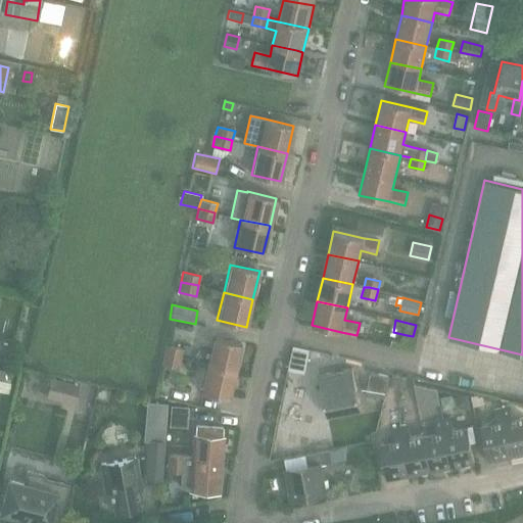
[(214,337),(206,365),(235,371),(242,343),(214,337)]
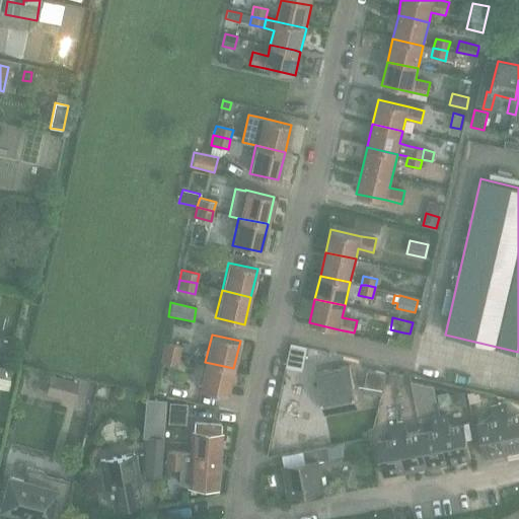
[(165,342),(162,352),(178,356),(181,346),(165,342)]
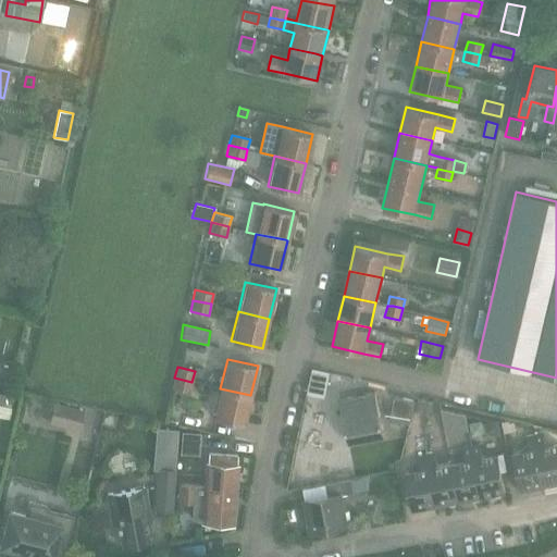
[(189,392),(192,382),(174,378),(171,387),(189,392)]
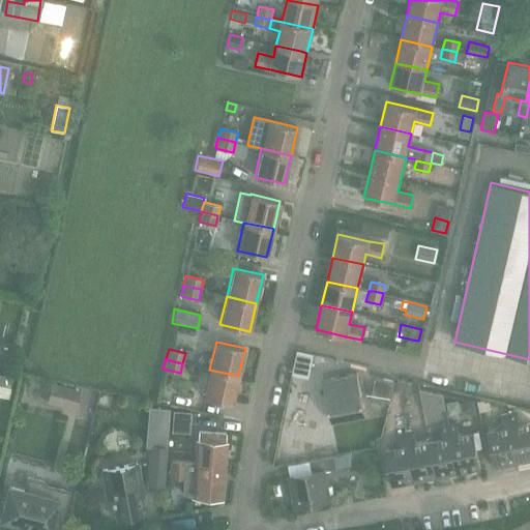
[(232,405),(238,376),(209,370),(203,398),(232,405)]
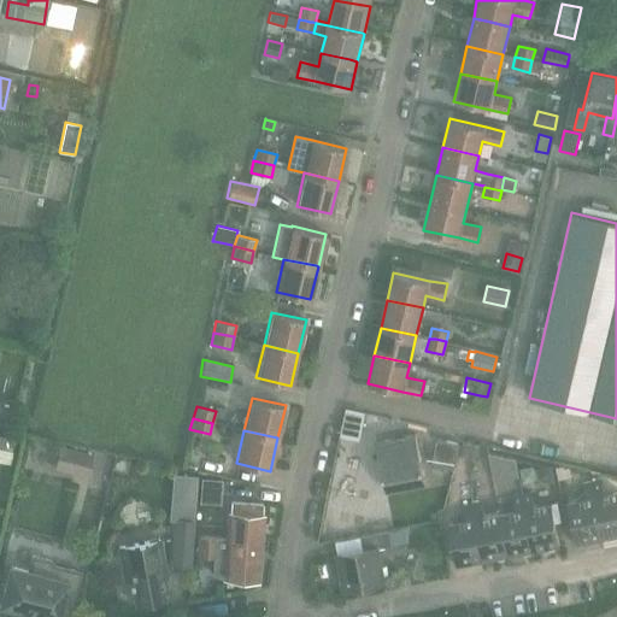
[(374,482),(383,480),(386,492),(424,485),(415,434),(375,441),(378,460),(370,463),(366,468),(369,477),(374,482)]
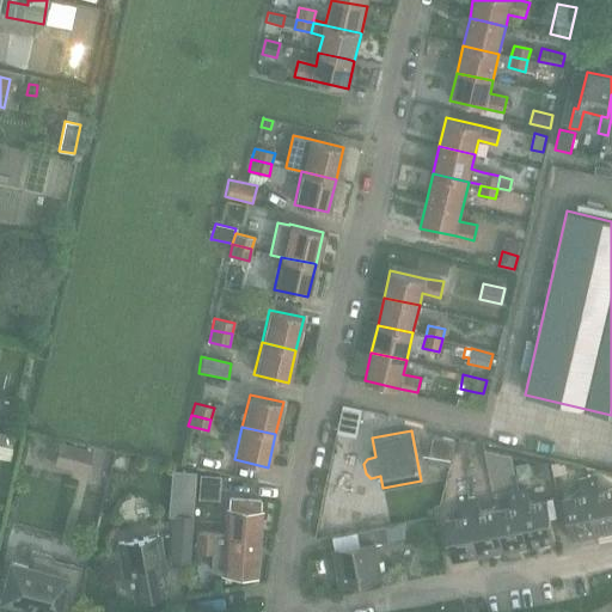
[(0,432),(0,445),(12,448),(14,436),(0,432)]
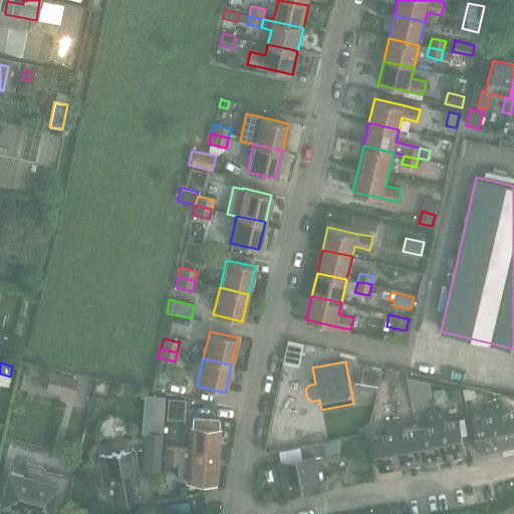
[(377,393),(380,379),(382,371),(364,366),(359,389),(377,393)]
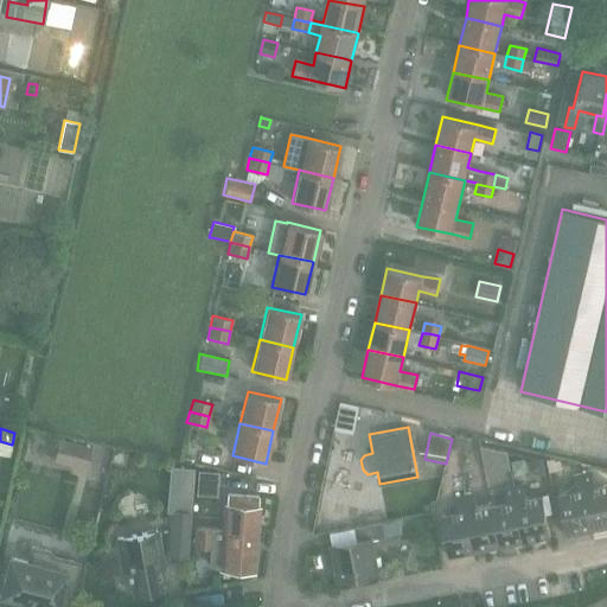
[(455,433),(452,447),(462,449),(466,435),(455,433)]
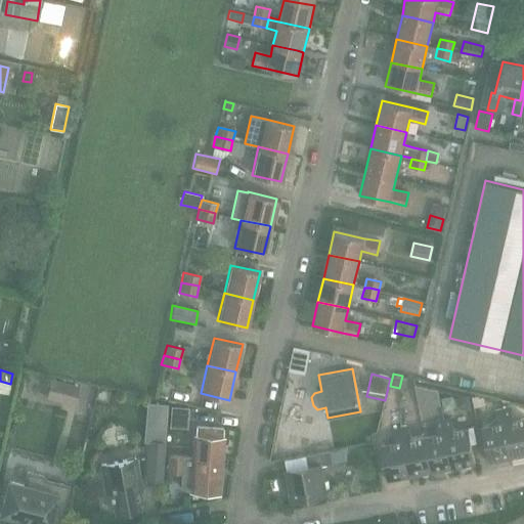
[(402,376),(399,388),(408,391),(406,378),(406,377),(402,376)]
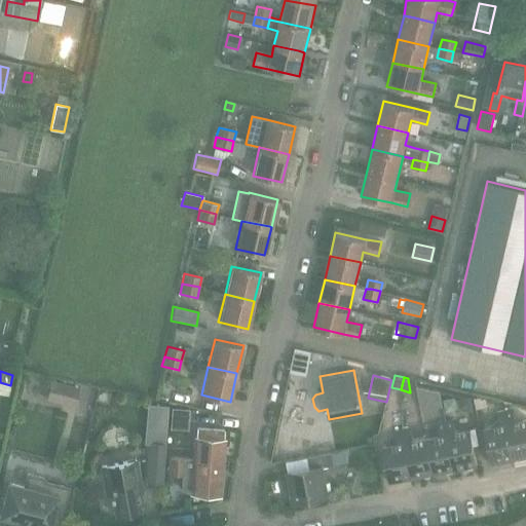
[(47,400),(75,407),(80,388),(52,381),(47,400)]
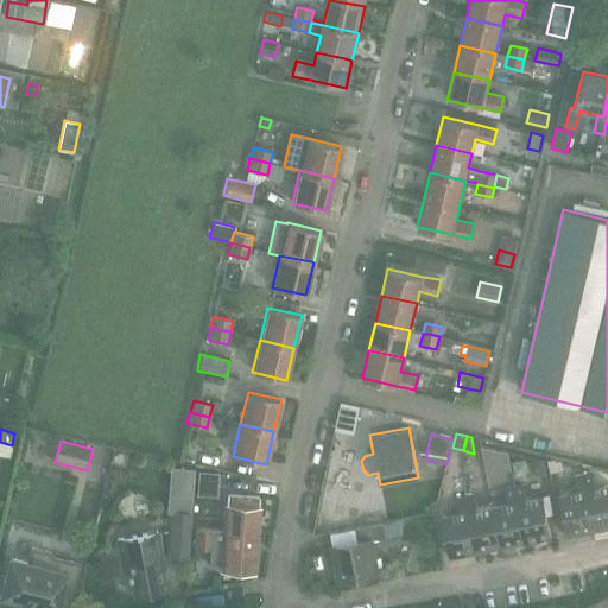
[(493,450),(481,447),(482,449),(483,458),(494,456),(494,450),(493,450)]
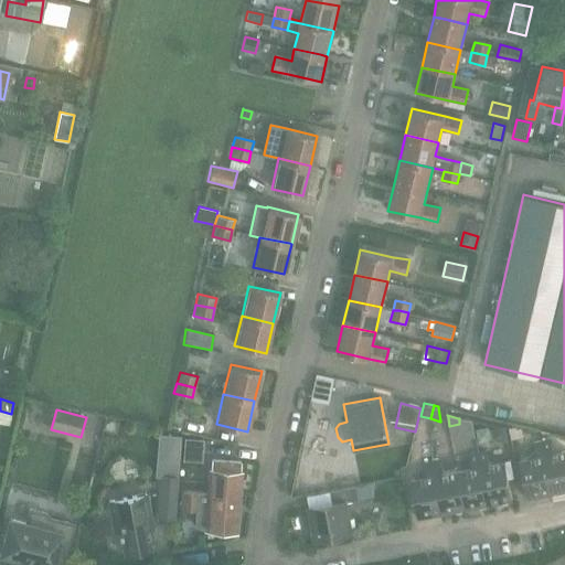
[(488,427),(475,429),(478,441),(491,439),(488,427)]
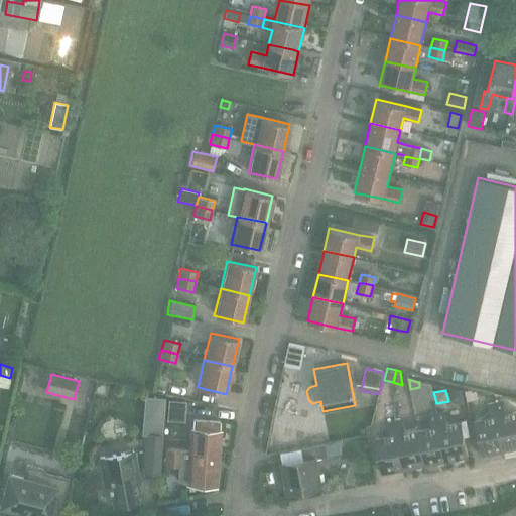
[(459,390),(447,392),(448,400),(456,405),(463,403),(460,391),(459,390)]
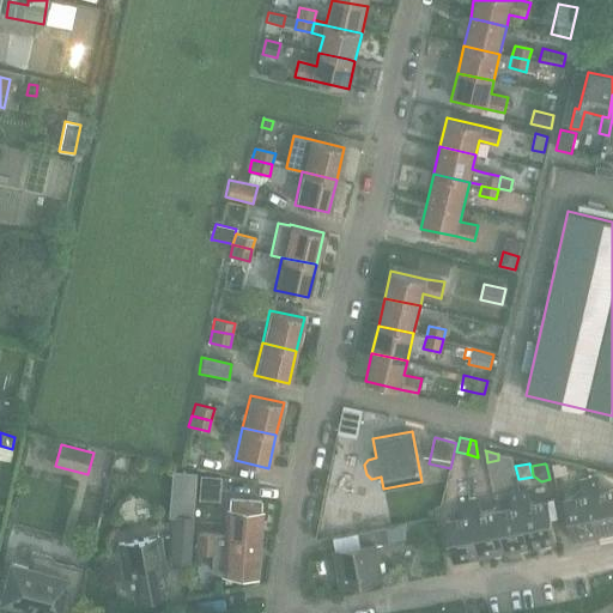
[(219,477),(200,475),(198,501),(217,502),(219,477)]
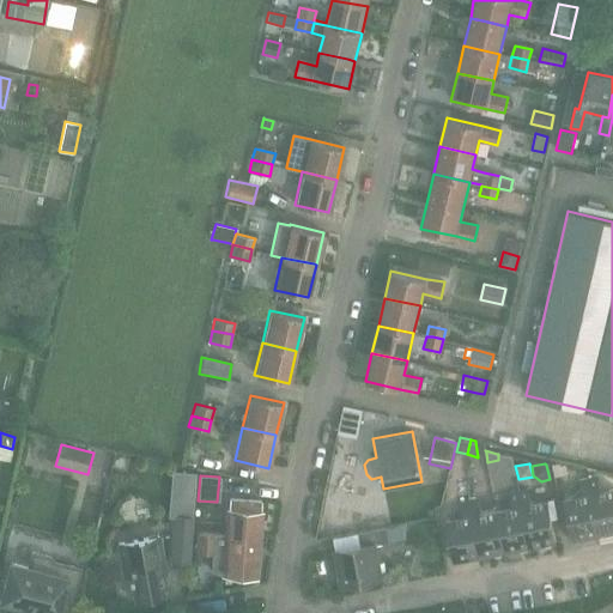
[(588,480),(599,536),(612,533),(612,486),(598,491),(595,478),(588,480)]
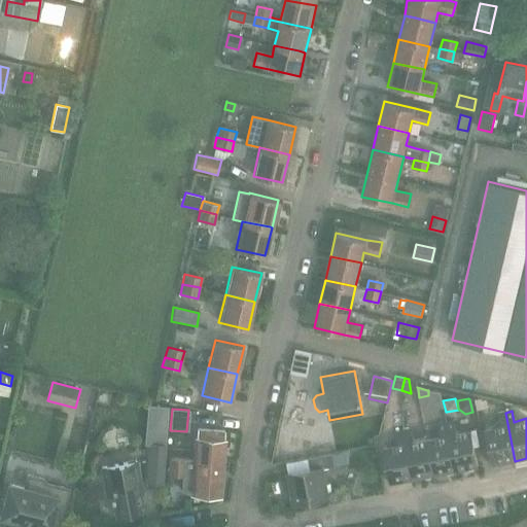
[(490,466),(515,461),(505,413),(495,415),(497,425),(483,428),(490,466)]
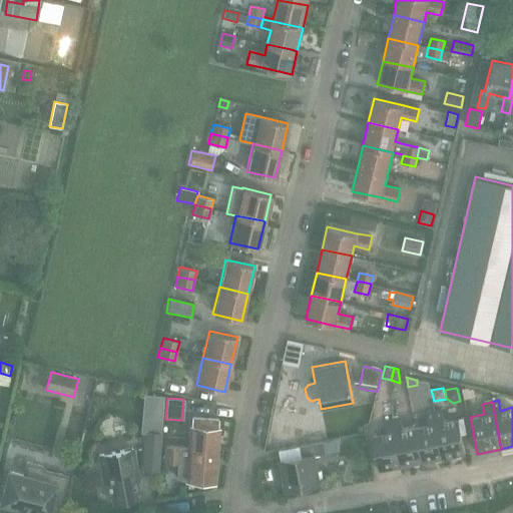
[(433,412),(443,459),(465,454),(458,418),(443,421),(441,410),(433,412)]
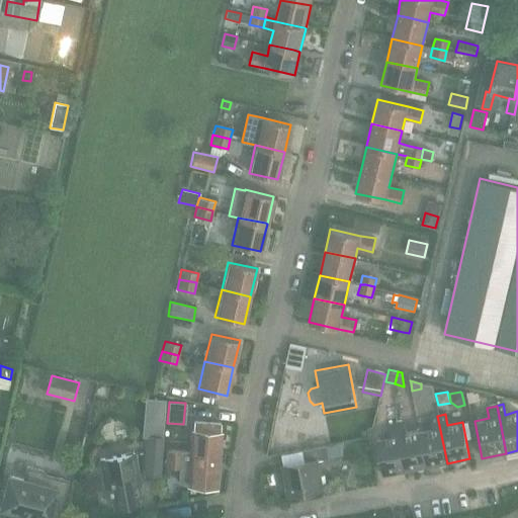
[(419,432),(426,467),(447,463),(437,416),(428,417),(431,428),(419,430),(419,432)]
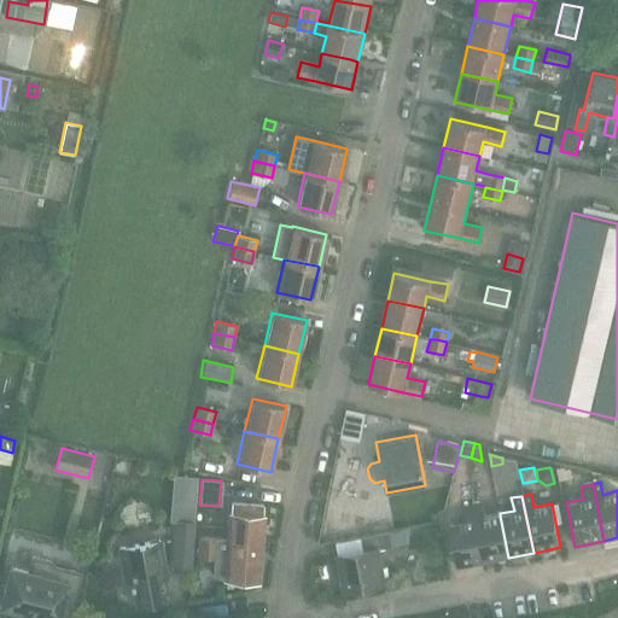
[(472,506),(483,563),(508,558),(500,516),(500,513),(485,517),(483,502),(472,503),(472,506)]
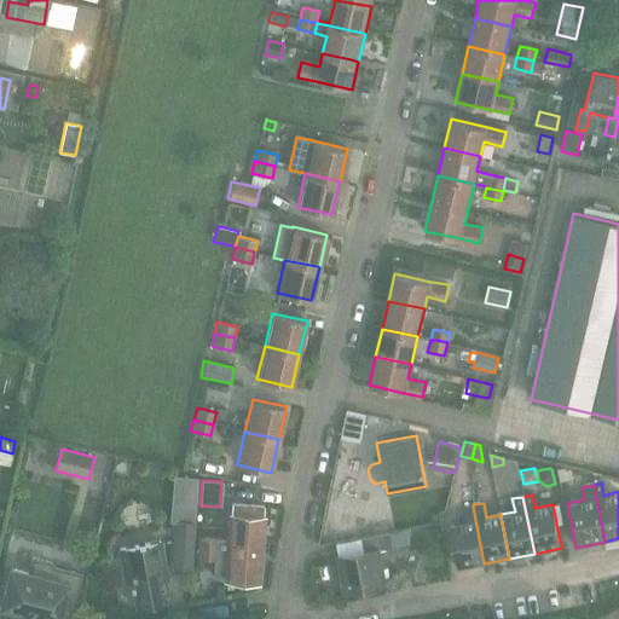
[(229,514),(227,538),(247,539),(262,541),(265,518),(262,518),(264,507),(231,504),(230,515),(229,514)]
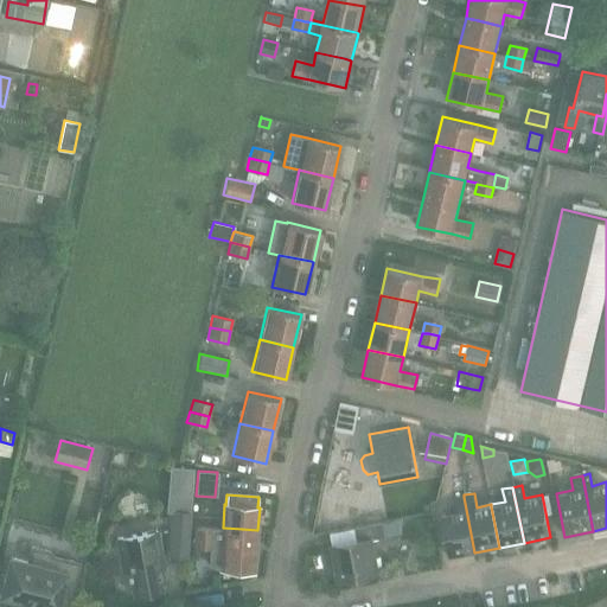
[(447,557),(474,553),(464,497),(464,494),(453,497),(455,511),(439,515),(447,557)]
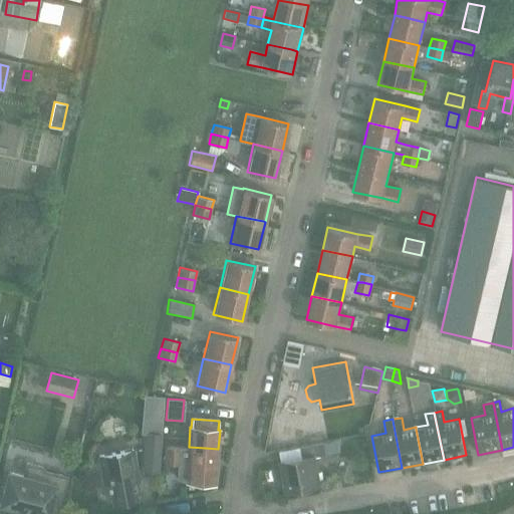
[(271,431),(273,446),(302,443),(300,428),(271,431)]
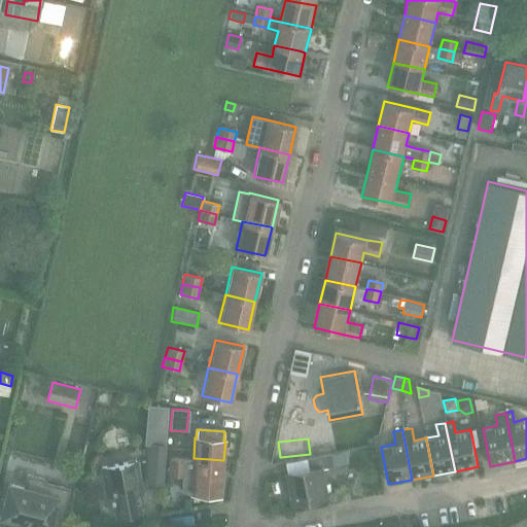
[(162,484),(163,467),(165,445),(150,444),(147,483),(162,484)]
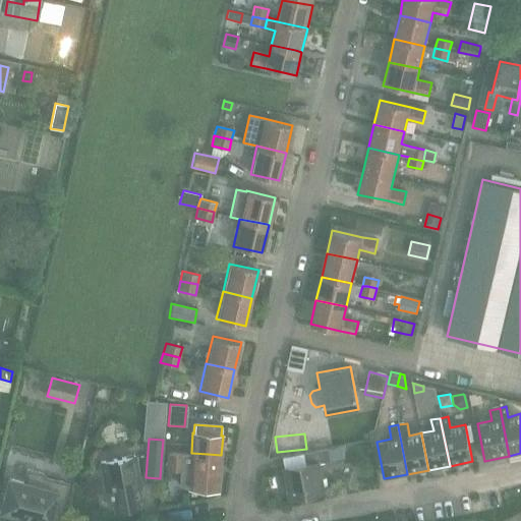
[(344,445),(328,448),(331,460),(346,457),(344,445)]
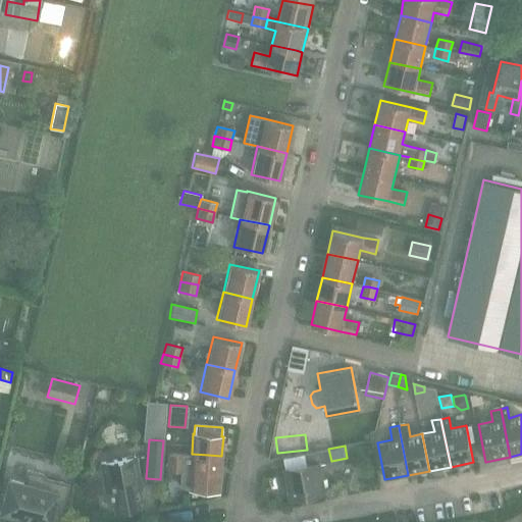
[(307,464),(283,468),(290,500),(324,492),(318,464),(331,461),(328,449),(305,453),(307,464)]
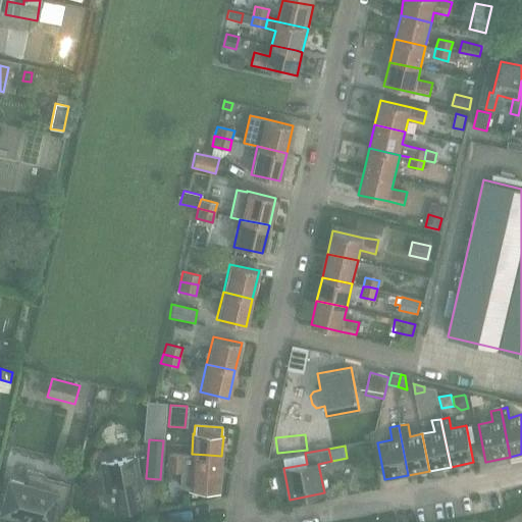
[(221,456),(208,455),(192,454),(167,452),(166,470),(179,471),(178,487),(189,487),(189,489),(219,491),(221,456)]
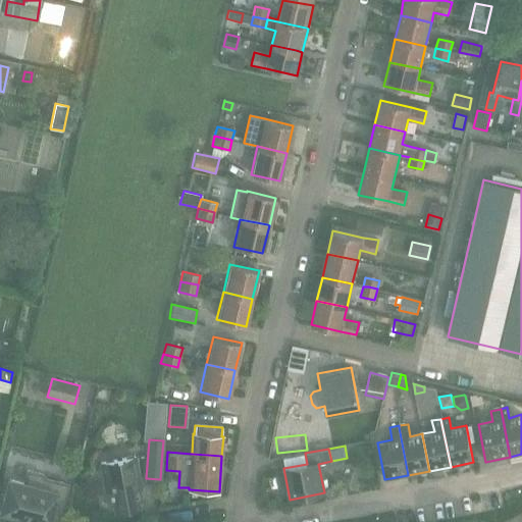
[(108,498),(110,497),(113,511),(140,506),(134,478),(139,477),(134,457),(99,464),(103,481),(106,483),(108,482),(110,491),(107,492),(108,498)]
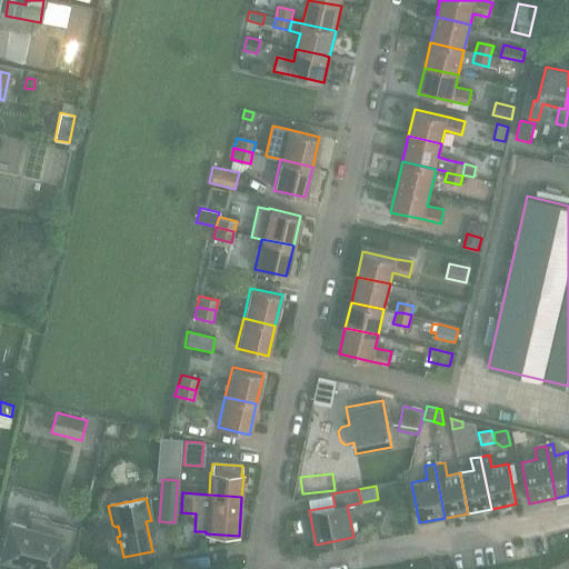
[(2,538),(0,545),(0,552),(1,553),(0,557),(47,568),(52,568),(57,557),(66,559),(75,528),(47,521),(48,518),(30,513),(27,526),(9,521),(5,539),(2,538)]
